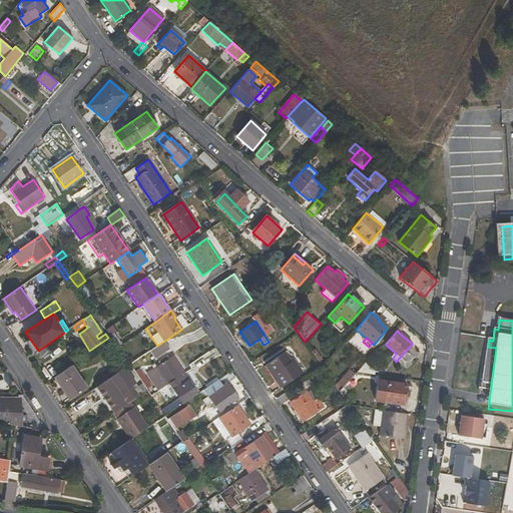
[(38,351),(33,344),(29,347),(34,354),(38,351)]
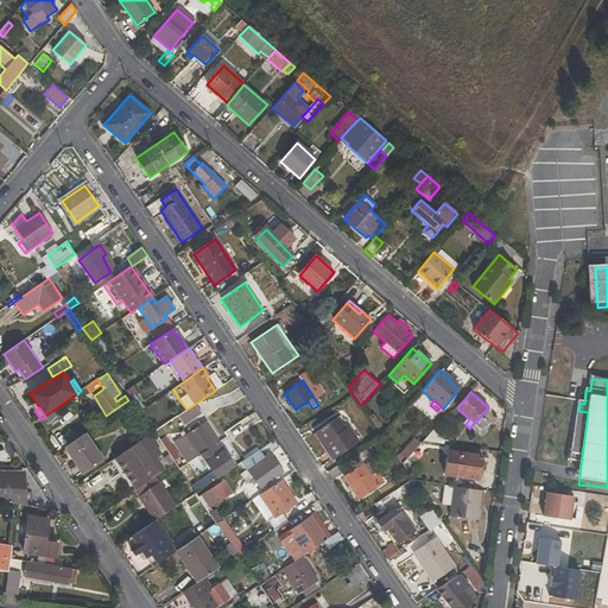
[(153,418),(159,428),(170,422),(160,407),(157,409),(153,418)]
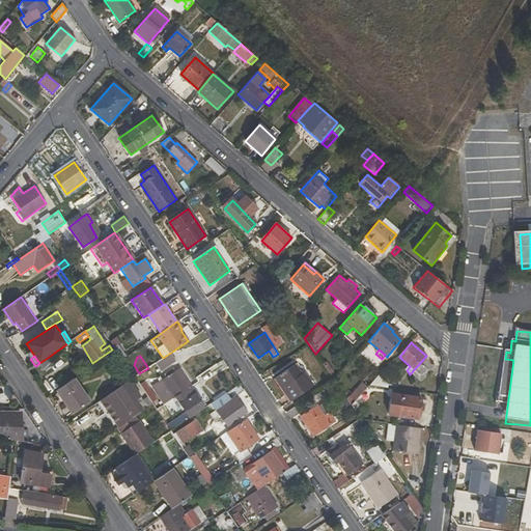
[(54,363),(49,357),(39,363),(44,370),(54,363)]
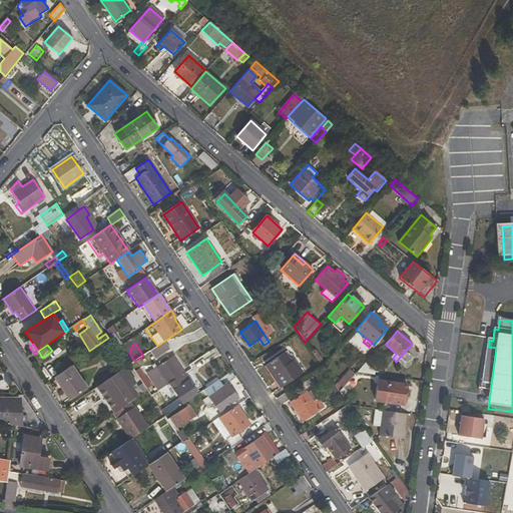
[(285,352),(266,366),(280,388),(303,373),(294,360),(291,362),(285,352)]
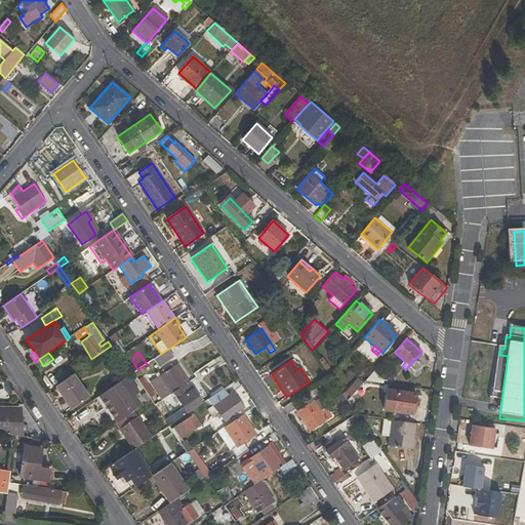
[(113,362),(107,367),(113,376),(119,372),(113,362)]
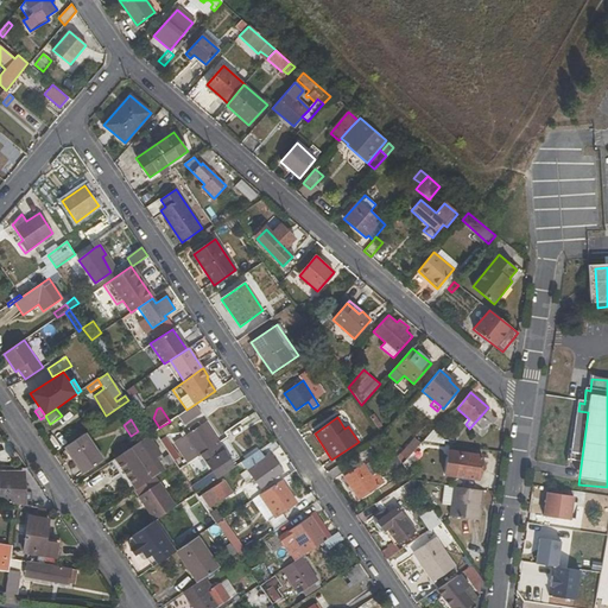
[(194,444),(216,479),(234,467),(206,423),(185,437),(191,447),(194,444)]
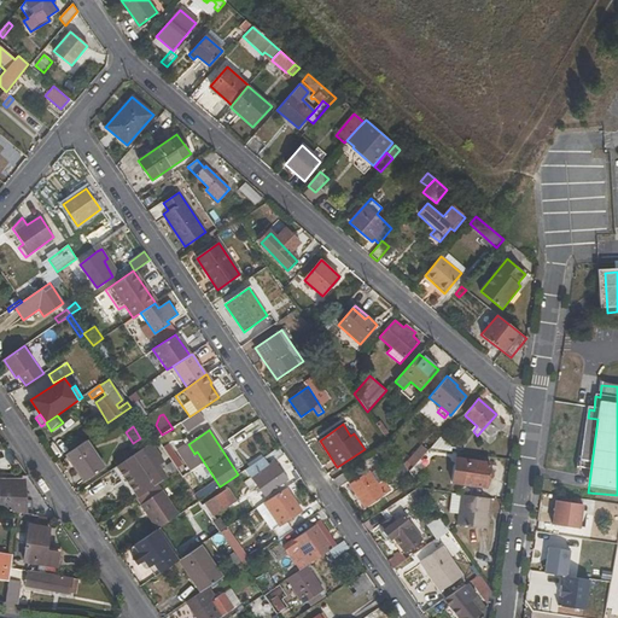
[(173,444),(165,433),(156,439),(172,461),(176,468),(182,465),(169,447),(173,444)]
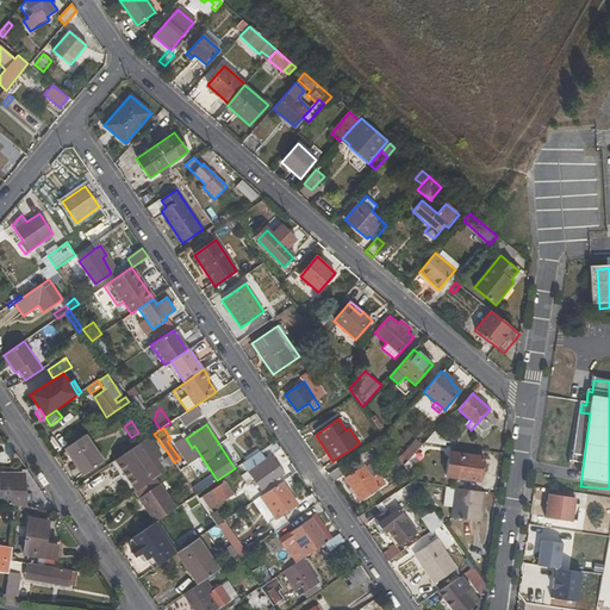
[(103,461),(85,435),(66,448),(83,474),(103,461)]
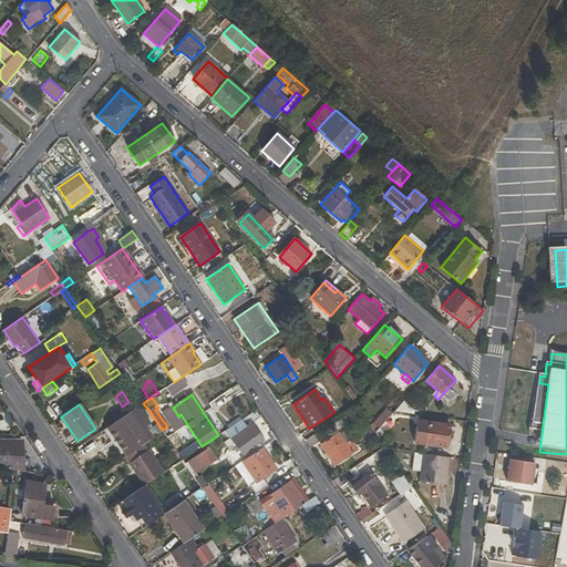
[(413,406),(399,404),(393,411),(403,412),(412,414),(413,406)]
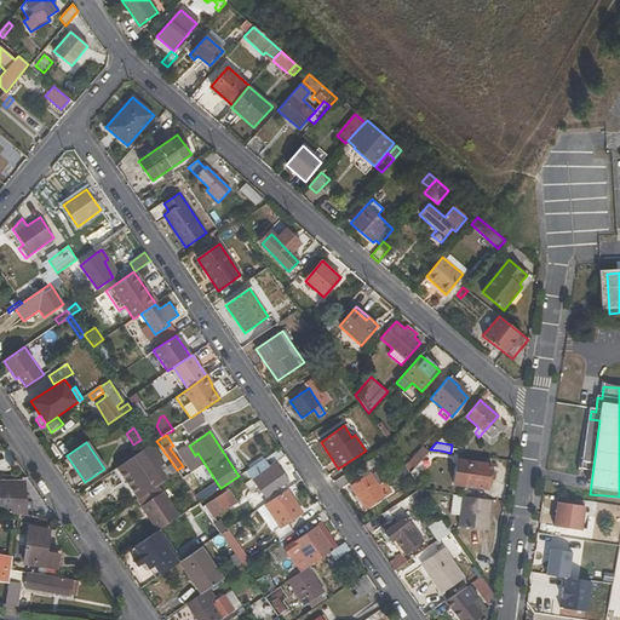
[(151,445),(133,458),(118,468),(138,498),(154,488),(147,477),(149,476),(154,483),(162,477),(160,474),(162,471),(159,468),(165,464),(151,445)]
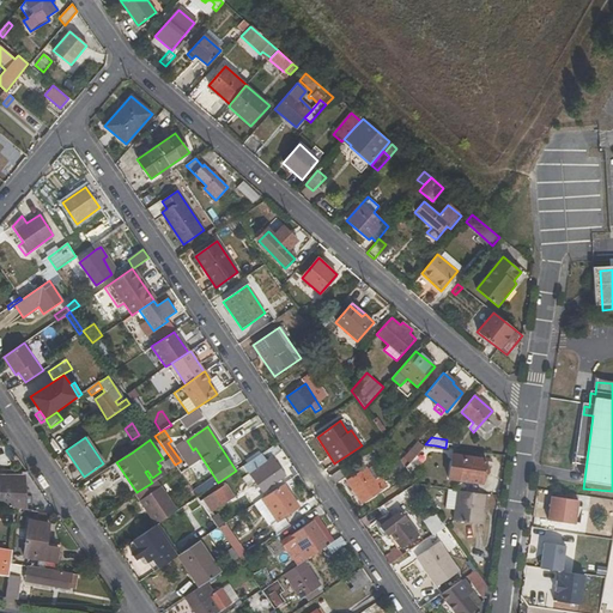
[(405,467),(410,475),(436,445),(425,444),(405,467)]
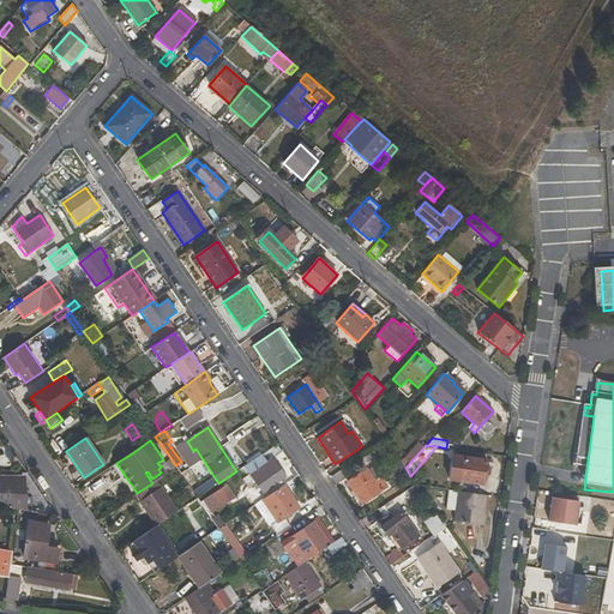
[(399,471),(404,468),(393,452),(389,456),(399,471)]
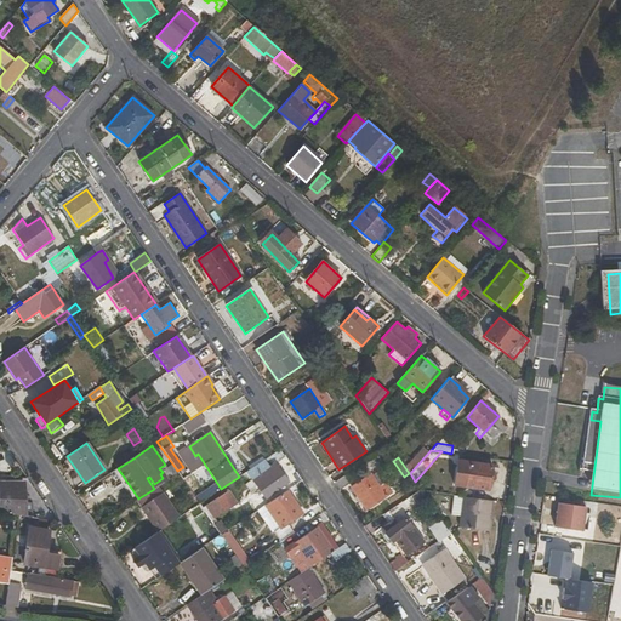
[(368,472),(375,467),(370,459),(362,465),(368,472)]
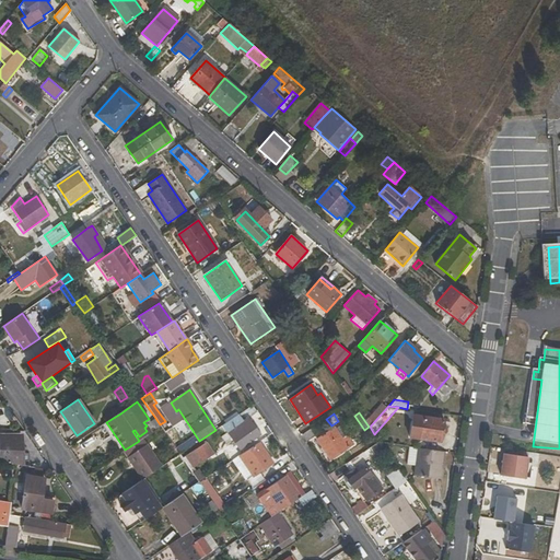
[(249,418),(243,421),(240,415),(223,426),(240,450),(256,439),(251,432),(256,429),(249,418)]
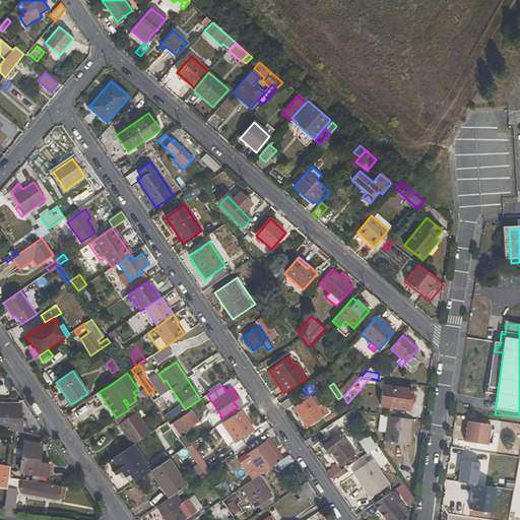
[(384,385),(381,406),(409,410),(411,389),(384,385)]
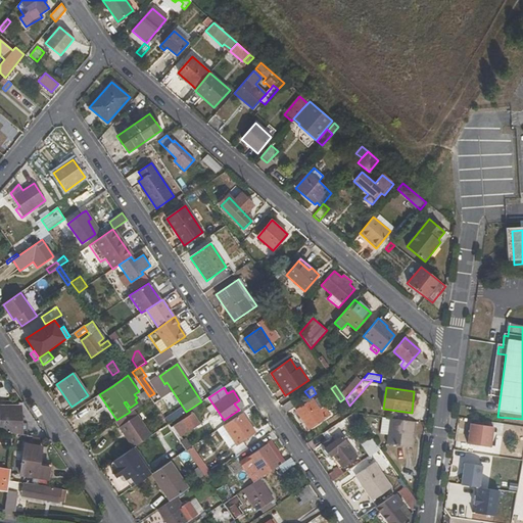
[(145,400),(149,397),(149,396),(145,390),(140,394),(145,400)]
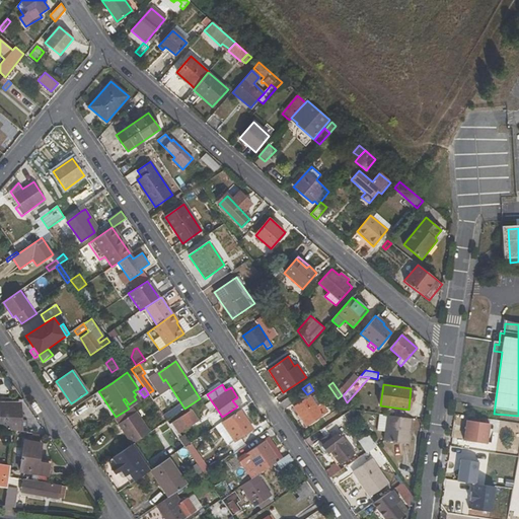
[(327,412),(314,392),(293,408),(306,427),(327,412)]
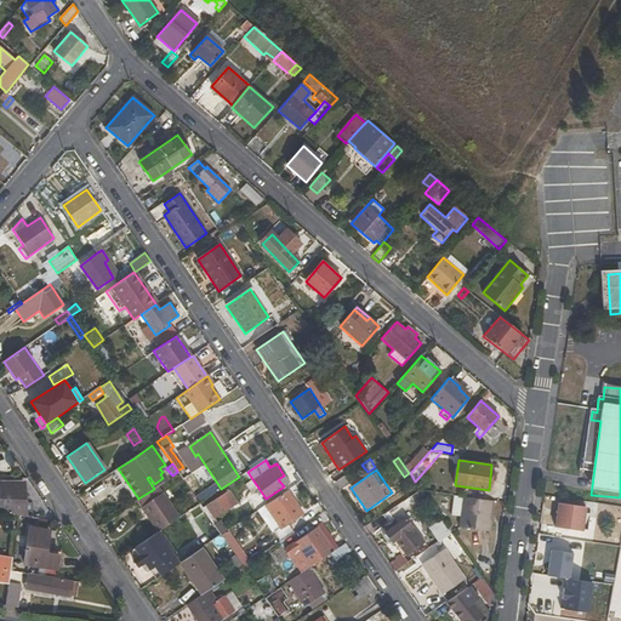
[(352,482),(347,474),(334,483),(339,491),(352,482)]
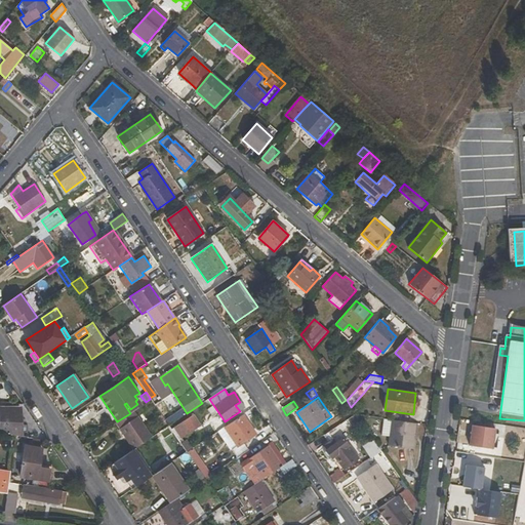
[(0,433),(15,436),(22,437),(21,408),(0,408),(1,422),(0,422),(0,433)]
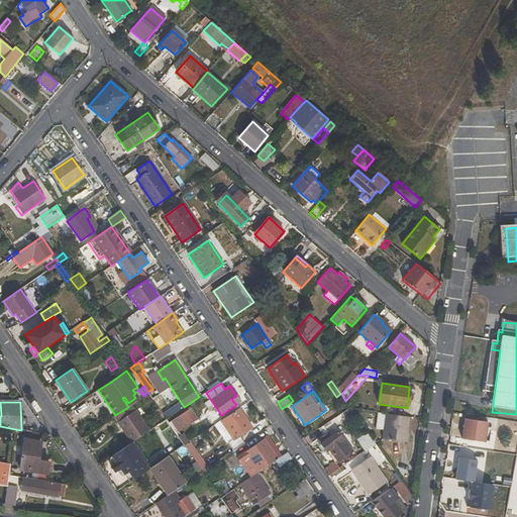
[(149,430),(131,404),(128,407),(115,415),(113,417),(131,443),(149,430)]
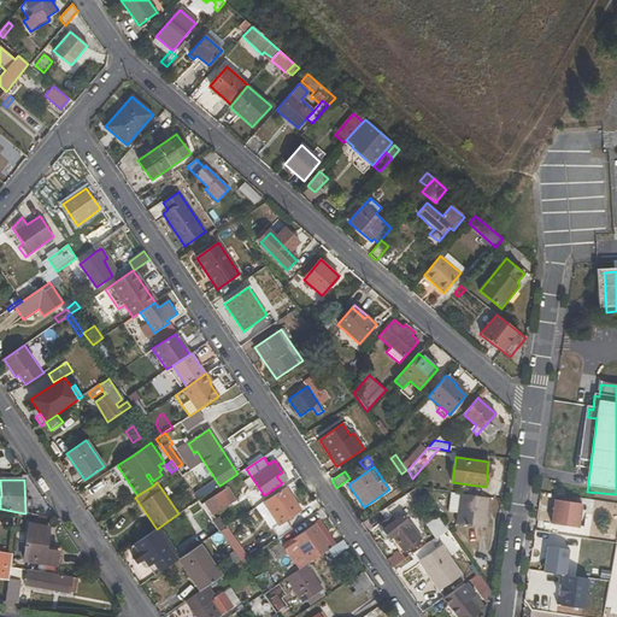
[(236,499),(228,487),(221,492),(229,504),(236,499)]
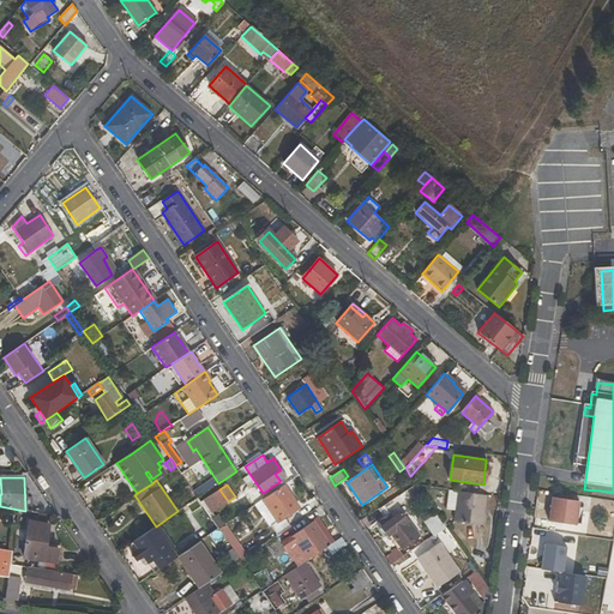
[(286,517),(299,507),(283,485),(262,499),(270,511),(278,522),(274,525),(272,527),(278,535),(292,525),(286,517)]
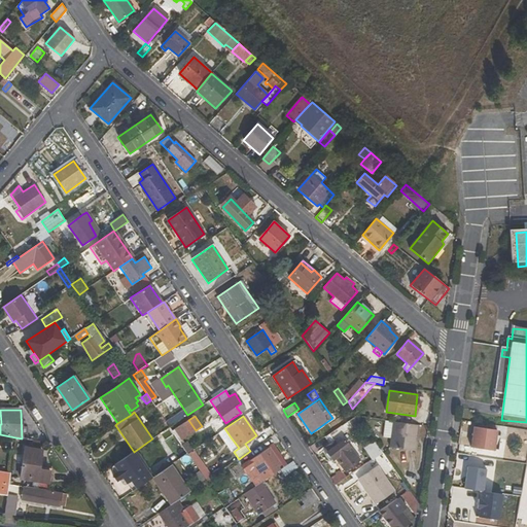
[(196,430),(188,420),(172,430),(179,442),(196,430)]
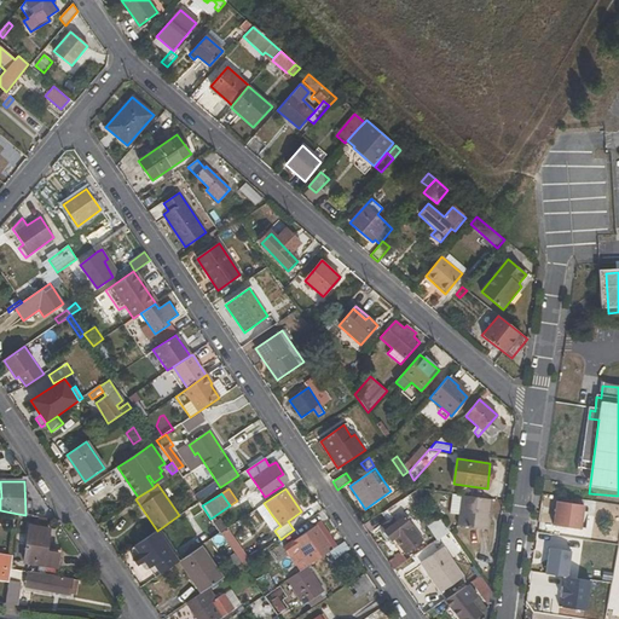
[(457,525),(489,530),(492,499),(461,495),(457,525)]
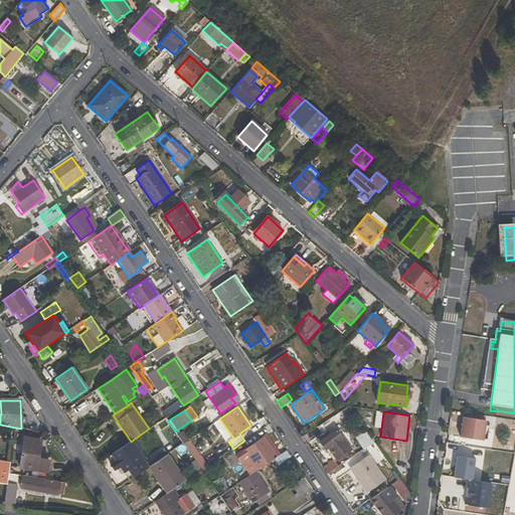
[(338,422),(334,415),(321,424),(326,432),(338,422)]
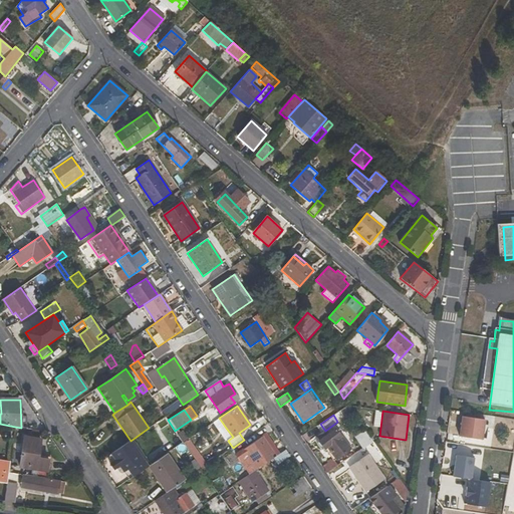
[(175,431),(168,420),(165,417),(161,421),(178,446),(183,443),(175,431)]
